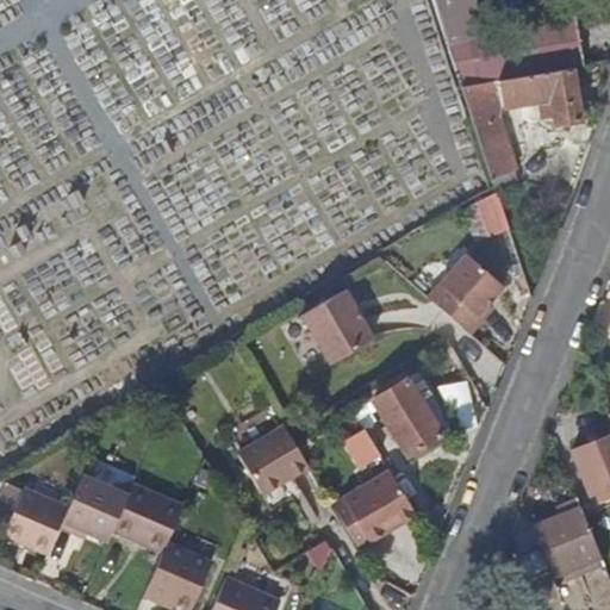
[(574,67),(585,66),(577,14),(475,30),(472,16),(477,14),(473,0),(434,0),(464,86),(574,67)]
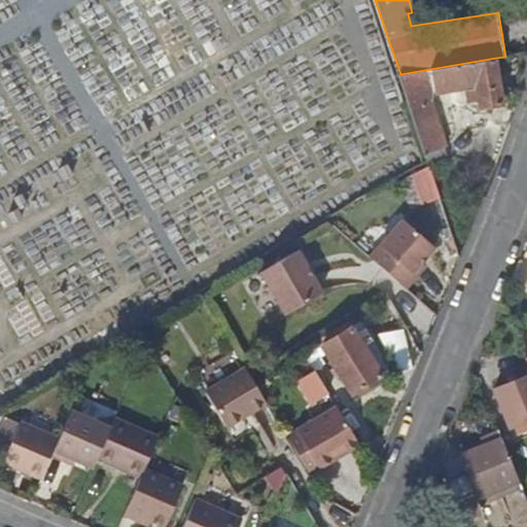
[(422,141),(443,134),(432,106),(438,92),(468,88),(471,100),(481,99),(483,106),(503,102),(496,58),(400,74),(422,141)]
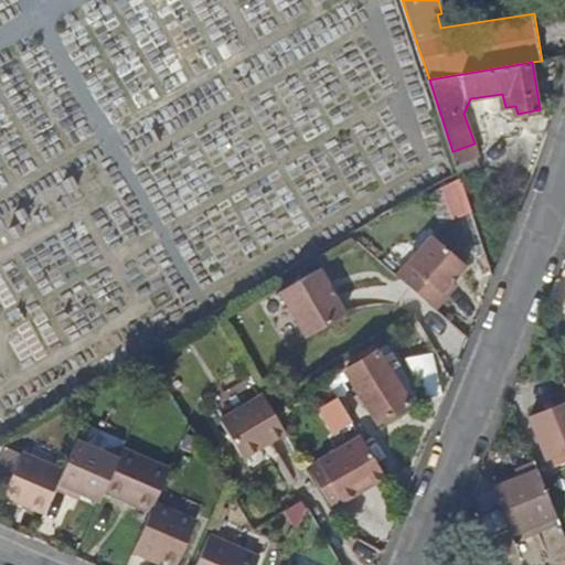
[(479,158),(475,144),(452,151),(457,166),(479,158)]
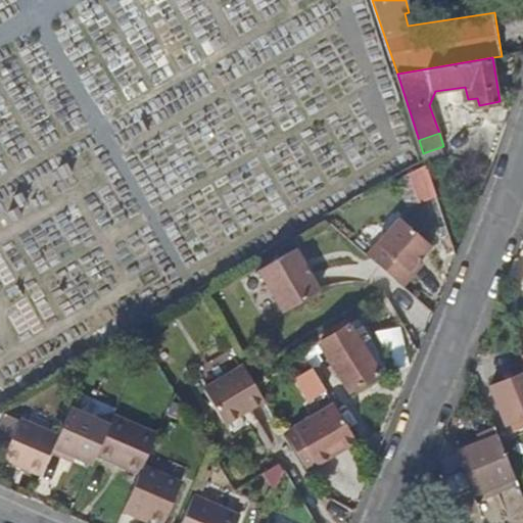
[(418,198),(437,192),(428,164),(409,171),(418,198)]
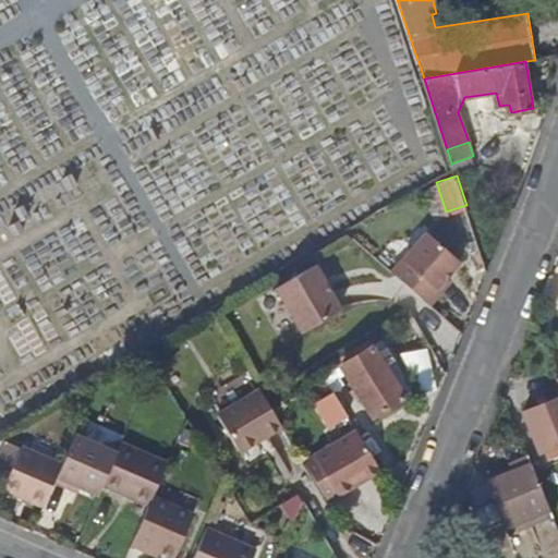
[(428,234),(392,274),(431,308),(443,295),(438,291),(447,281),(461,266),(428,234)]
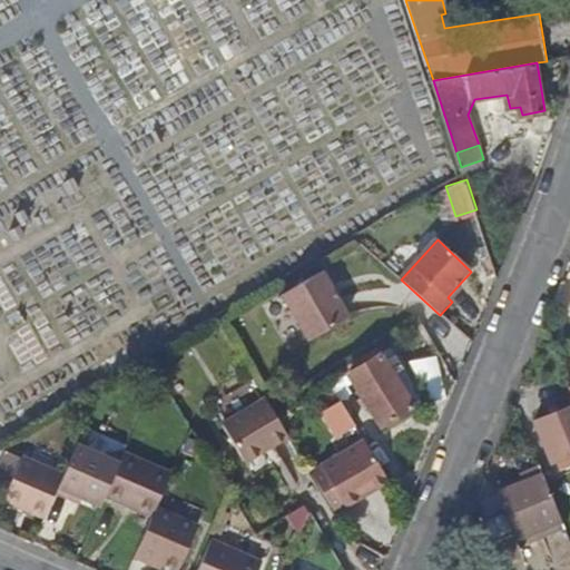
[(487,244),(475,247),(470,249),(489,307),(499,281),(487,244)]
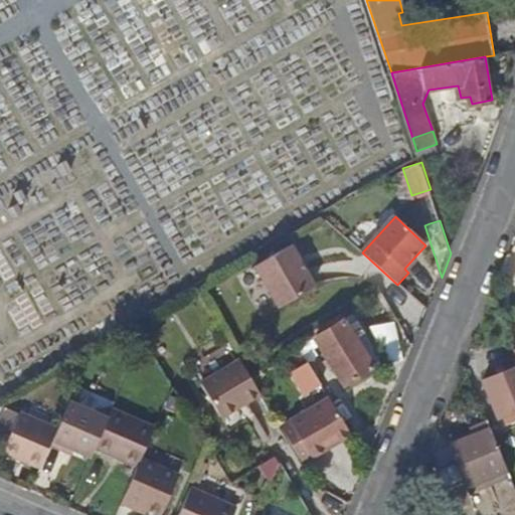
[(258,269),(282,310),(318,289),(295,247),(258,269)]
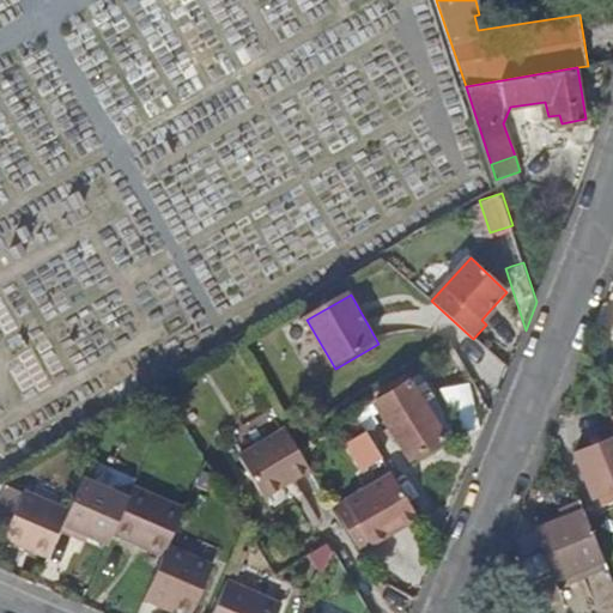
[(481,320),(486,325),(496,314),(491,309),(481,320)]
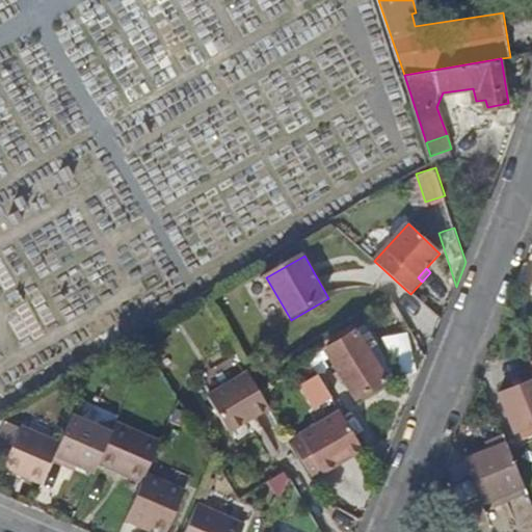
[(353,329),(320,348),(331,368),(323,373),(336,395),(344,391),(352,404),(386,386),(353,329)]
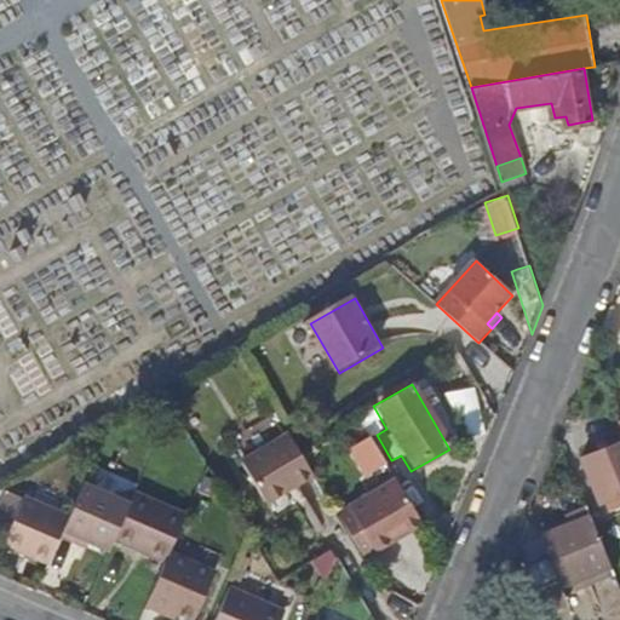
[(349,446),(366,475),(390,460),(373,431),(349,446)]
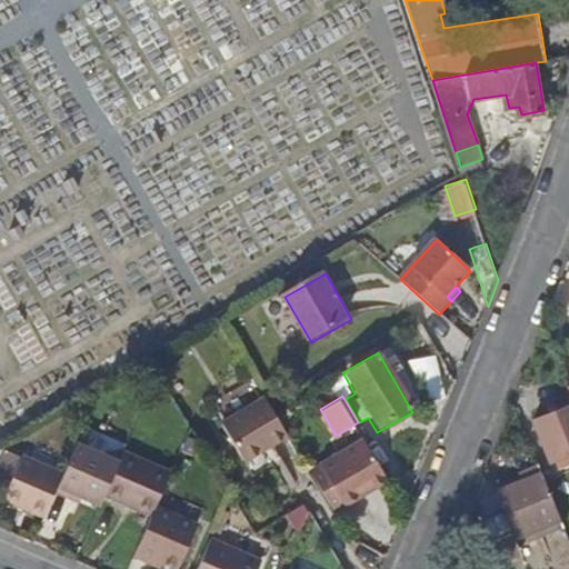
[(275,413),(266,397),(222,422),(245,461),(273,445),(288,436),(275,413)]
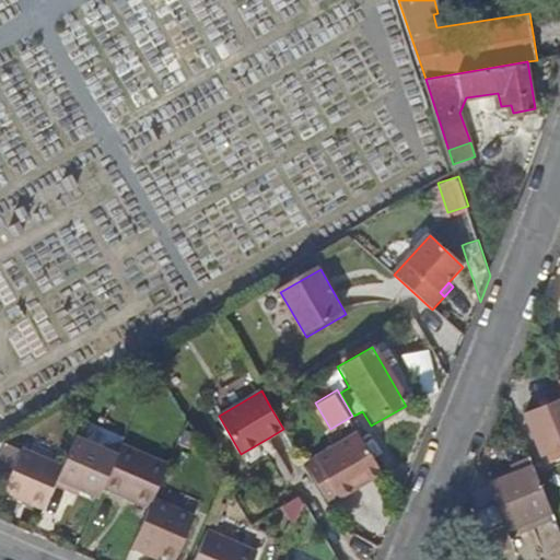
[(559,394),(526,408),(553,480),(559,478),(559,394)]
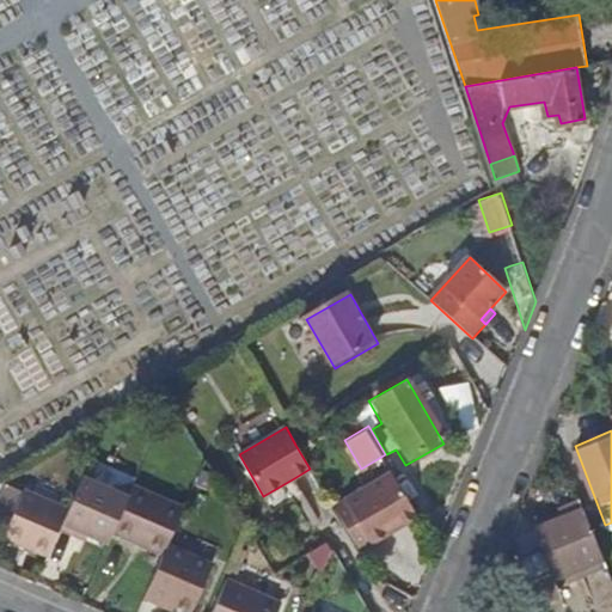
[(346,500),(372,545),(418,519),(392,472),(346,500)]
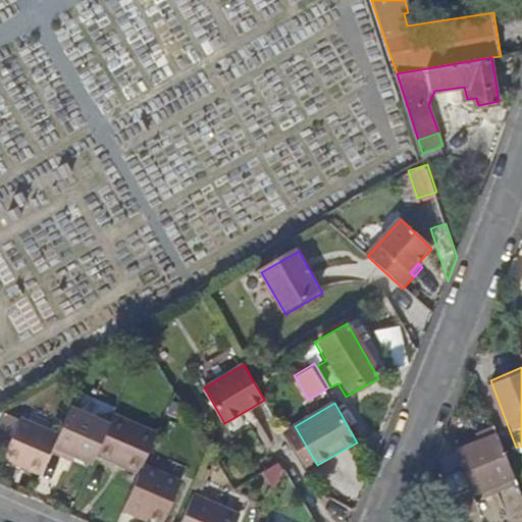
[(69,451),(77,455),(95,462),(98,454),(110,425),(71,409),(60,433),(53,451),(67,457),(69,451)]
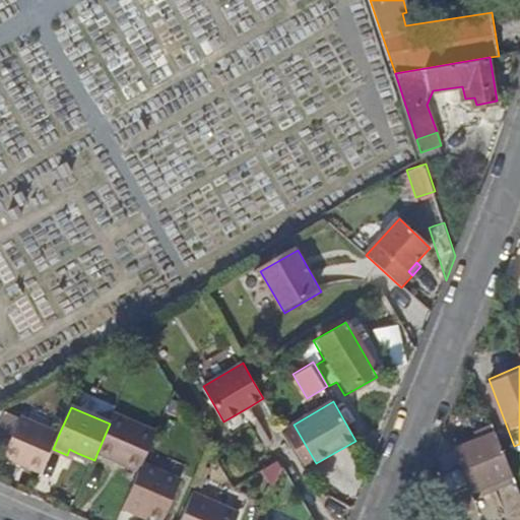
[(144,462),(156,433),(114,413),(110,424),(98,452),(140,472),(144,462)]
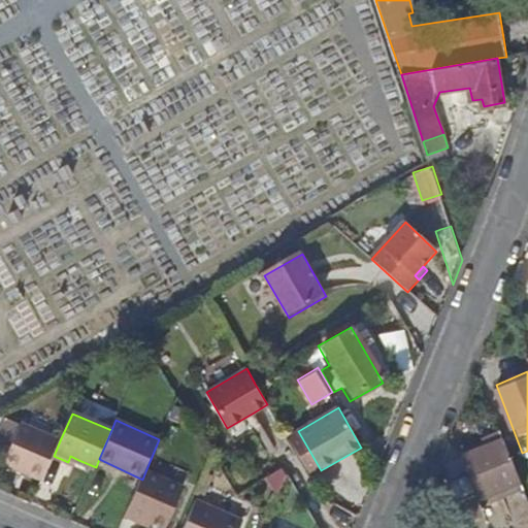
[(5,462),(43,479),(54,456),(61,438),(22,422),(5,462)]
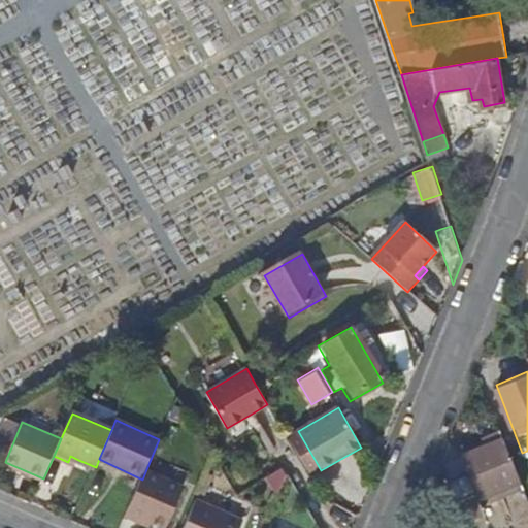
[(298,431),(288,437),(310,475),(321,470),(298,431)]
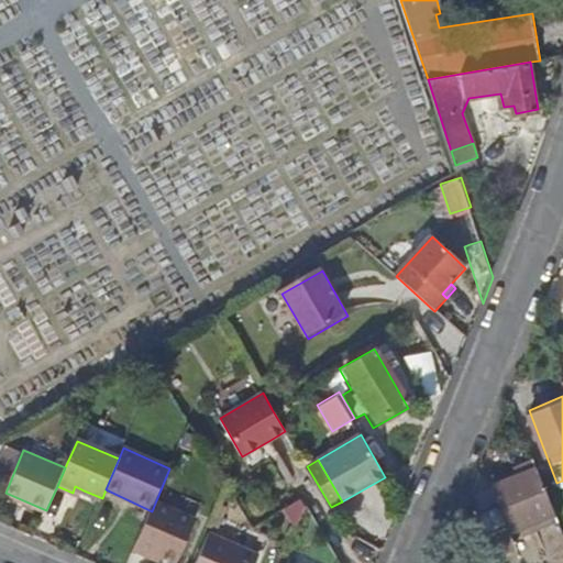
[(510,536),(558,517),(539,471),(493,489),(510,536)]
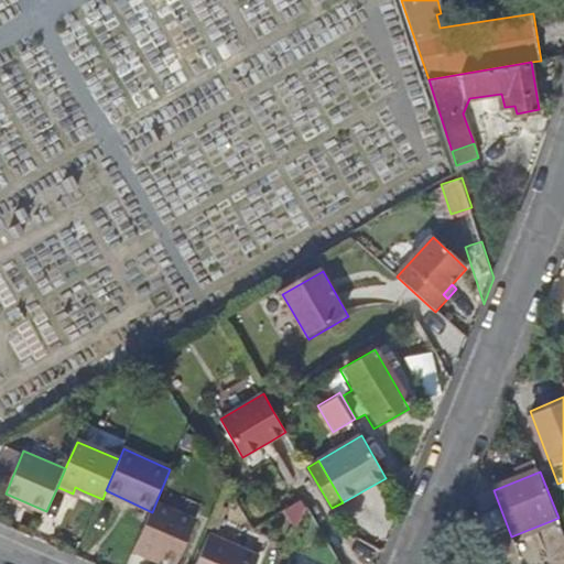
[(82,497),(84,491),(75,487),(73,494),(82,497)]
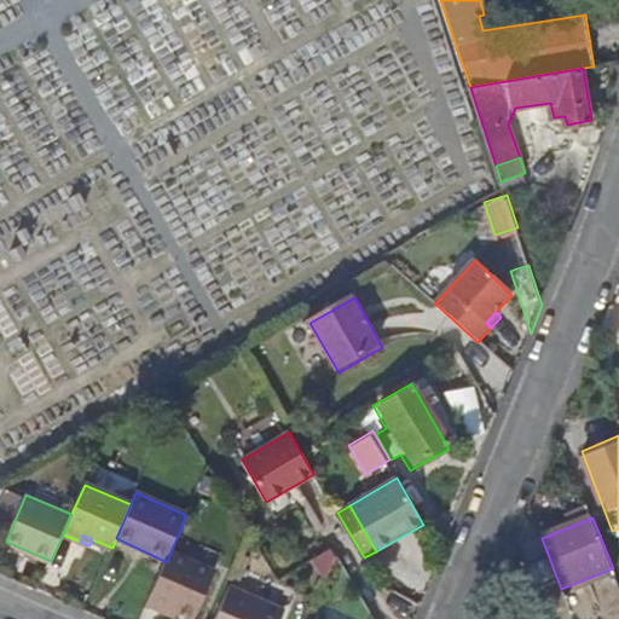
[(149,607),(167,615),(171,608),(180,613),(195,618),(198,618),(219,570),(172,550),(167,562),(149,607)]
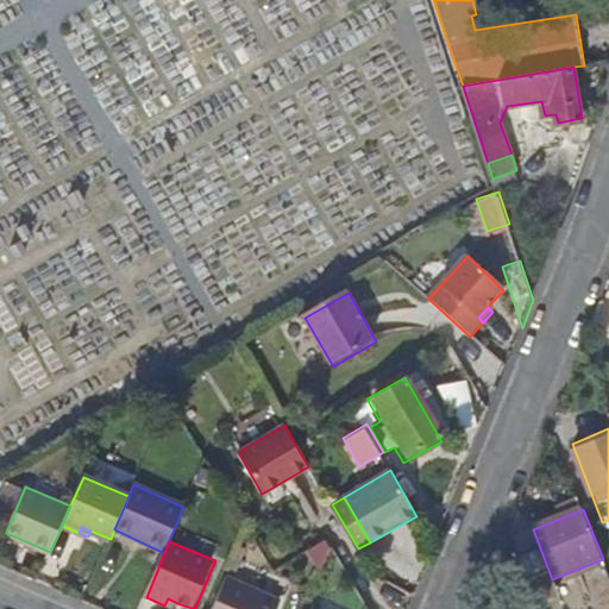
[(214,608),(280,608),(283,603),(227,578),(214,608)]
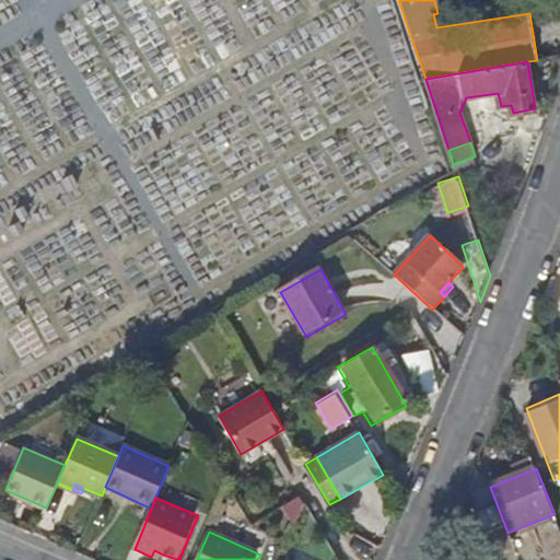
[(154,550),(151,557),(159,559),(160,559),(163,555),(154,550)]
